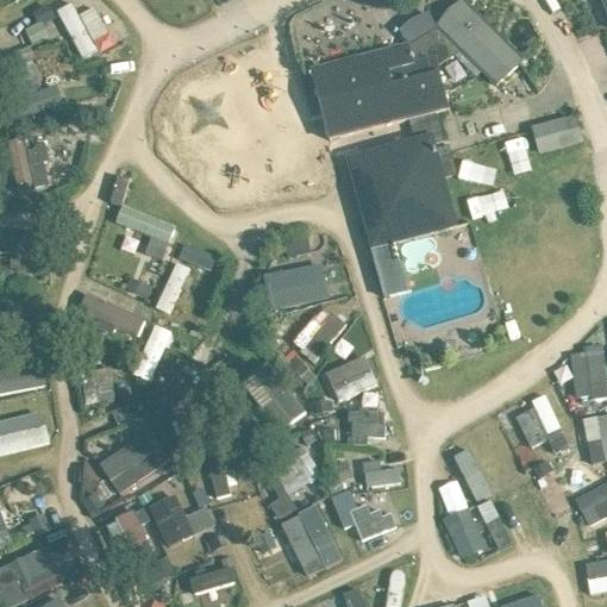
[(462,0),(435,29),(427,14),(412,19),(398,33),(406,44),(308,68),(330,146),(408,126),(412,138),(429,135),(430,141),(343,166),(382,302),(408,294),(393,242),(456,226),(442,176),(455,173),(446,144),(435,146),(433,144),(442,142),(436,116),(449,111),(437,64),(444,63),(451,57),(473,79),(479,73),(495,89),(524,61),(462,0)]
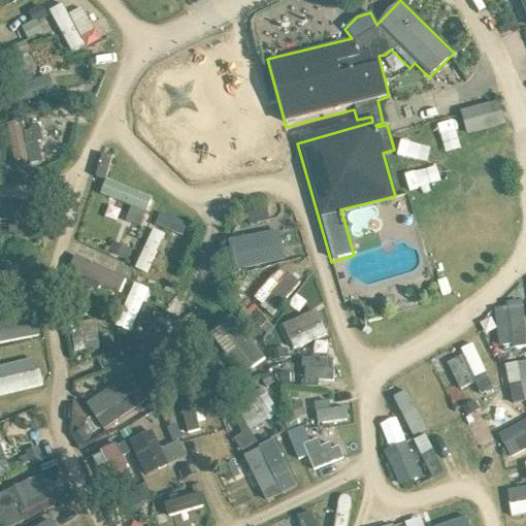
[(61,1),(47,8),(71,52),(99,37),(81,3),(67,11),(61,1)]
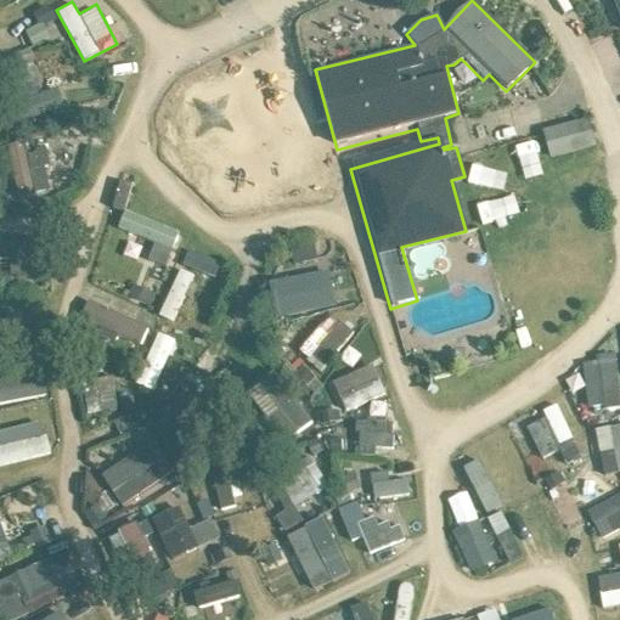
[(32,118),(65,105),(57,84),(24,96),(32,118)]
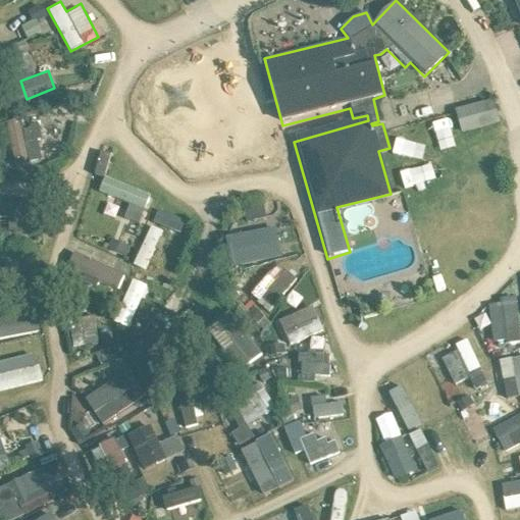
[(499,121),(491,98),(454,109),(461,132),(499,121)]
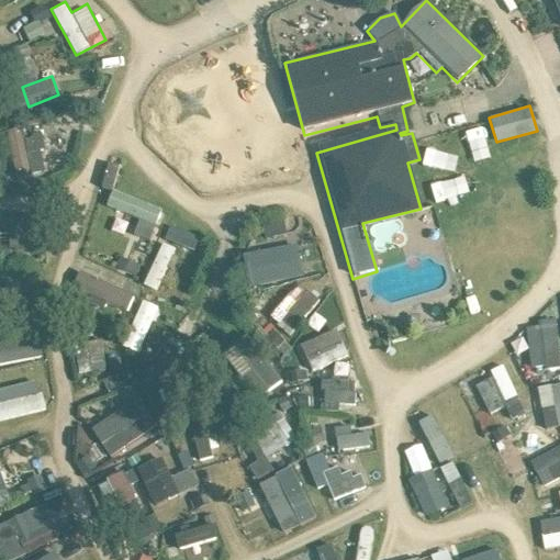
[(30,130),(8,140),(14,155),(36,146),(30,130)]
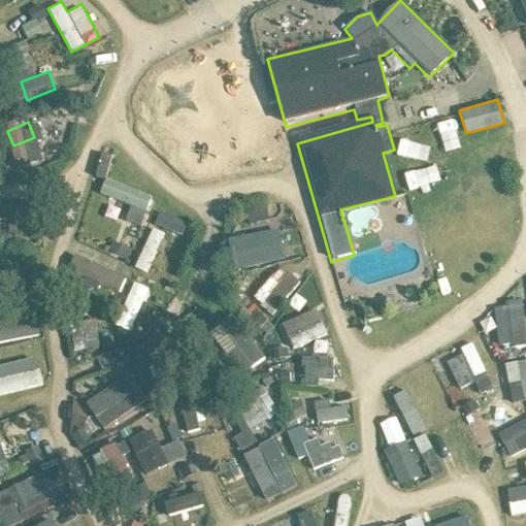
[(13,145),(19,165),(42,159),(37,139),(13,145)]
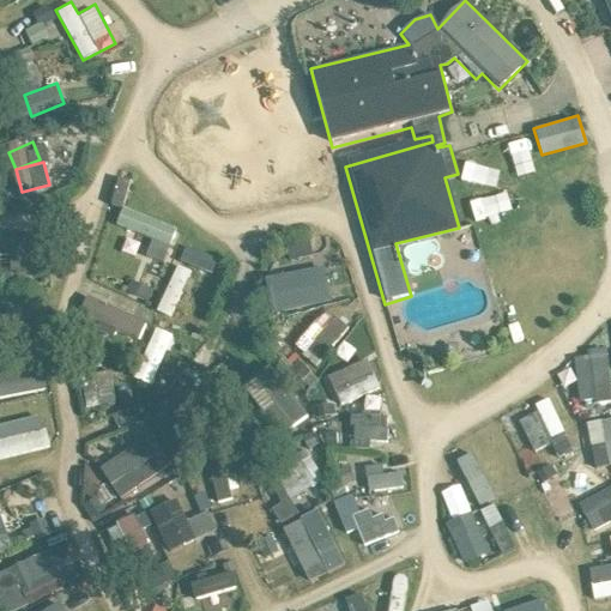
[(110,200),(122,203),(128,180),(116,176),(110,200)]
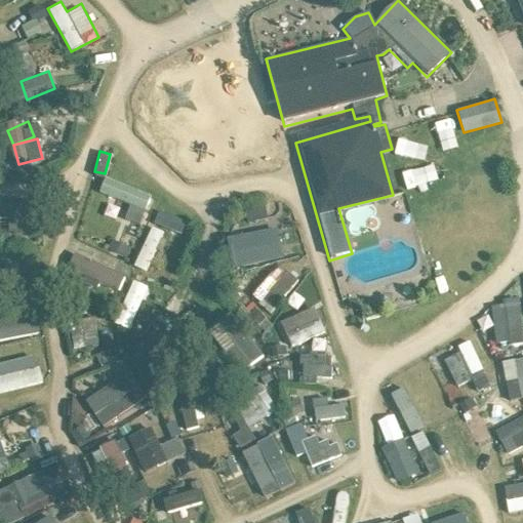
[(397,178),(418,170),(414,159),(392,167),(397,178)]
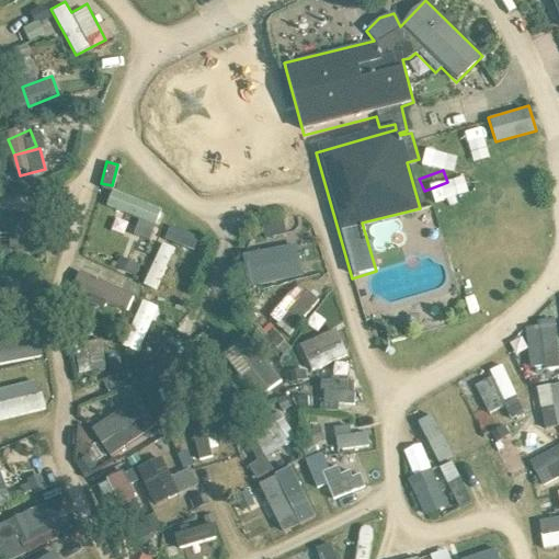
[(149,239),(161,206),(112,187),(105,204),(139,217),(133,232),(149,239)]
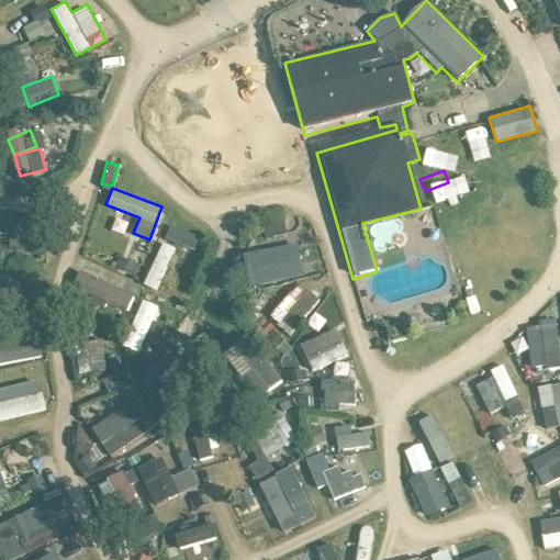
[(36,245),(36,215),(0,216),(0,231),(9,231),(10,246),(36,245)]
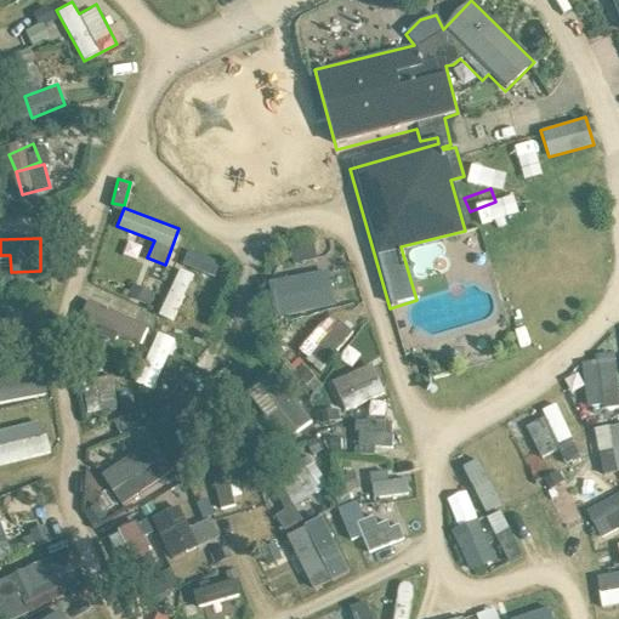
[(216,273),(220,256),(186,249),(181,265),(216,273)]
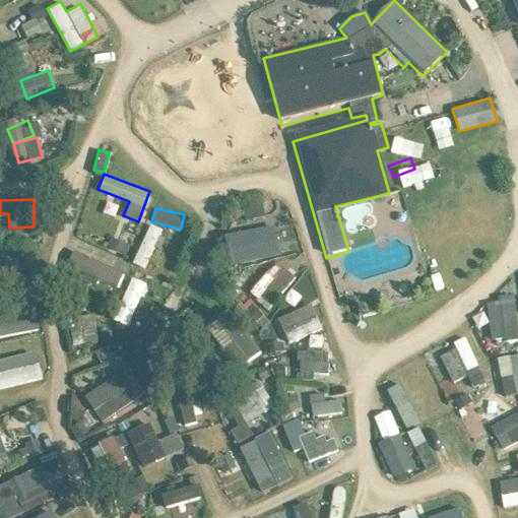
[(144,267),(160,228),(149,222),(133,262),(144,267)]
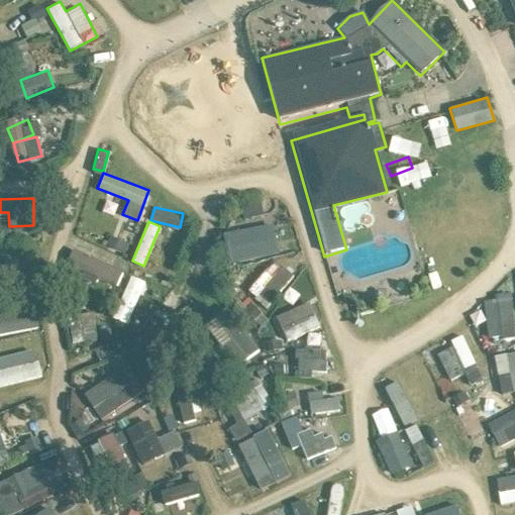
[(227,259),(278,254),(275,225),(225,230),(227,259)]
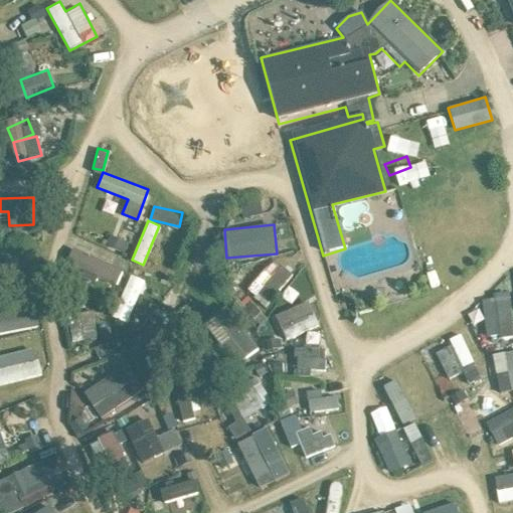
[(88,253),(78,274),(112,290),(122,270),(88,253)]
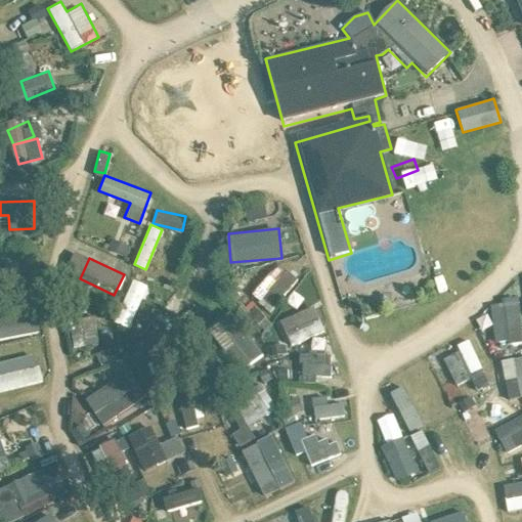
[(273,307),(297,277),(277,263),(254,293),(273,307)]
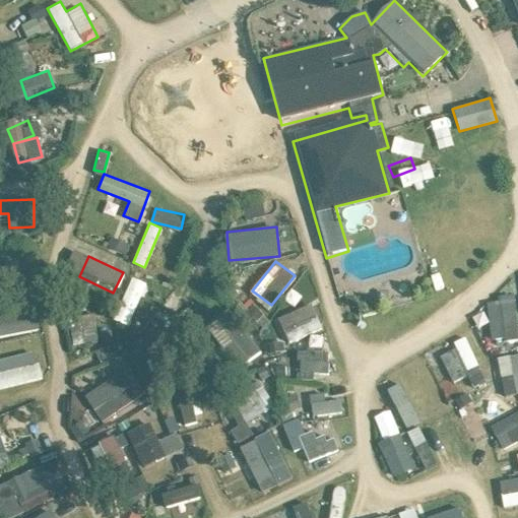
[(128,324),(145,282),(132,277),(115,319),(128,324)]
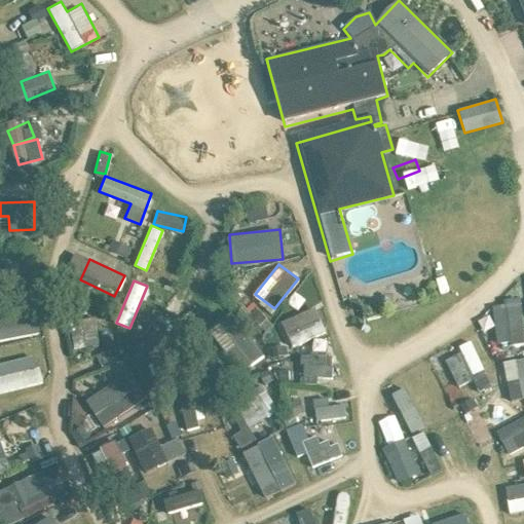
[(142,300),(136,316),(147,321),(152,304),(142,300)]
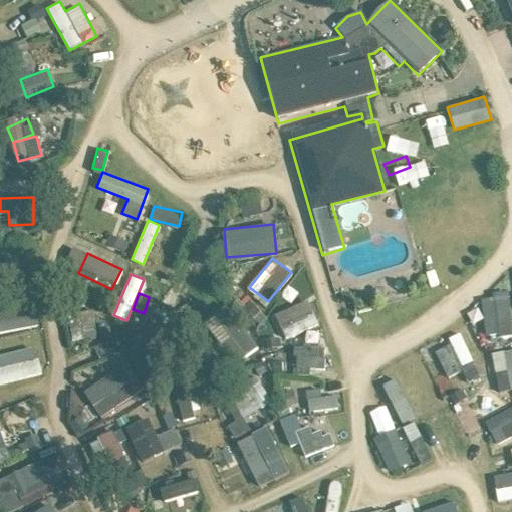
[(481,294),(484,331),(510,330),(507,293),(481,294)]
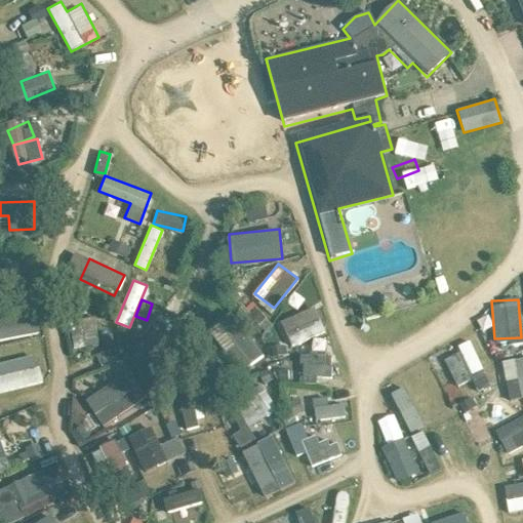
[(290,346),(324,329),(313,305),(279,321),(290,346)]
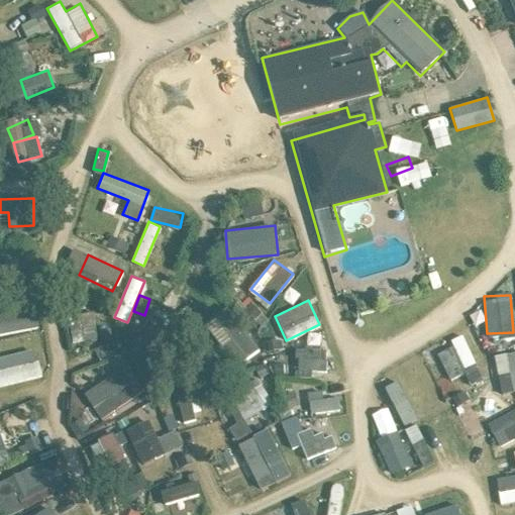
[(32,306),(0,313),(0,332),(36,325),(32,306)]
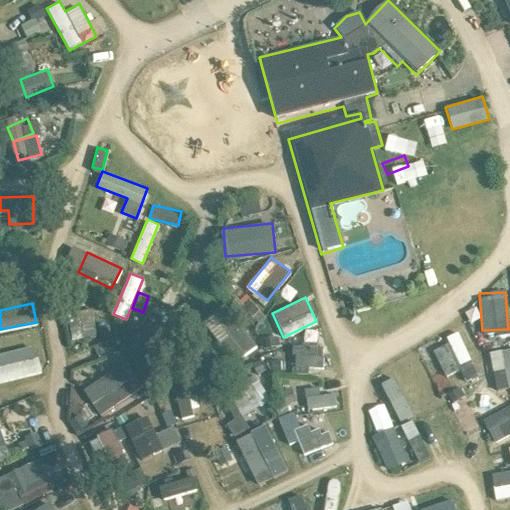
[(220,309),(204,322),(221,343),(237,330),(220,309)]
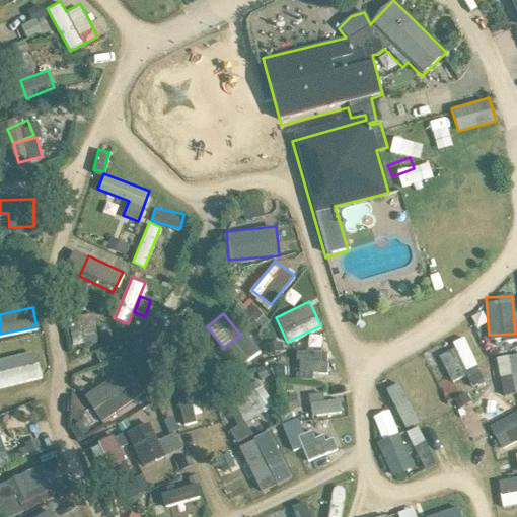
[(464,335),(451,341),(453,347),(439,353),(451,383),(479,372),(464,335)]
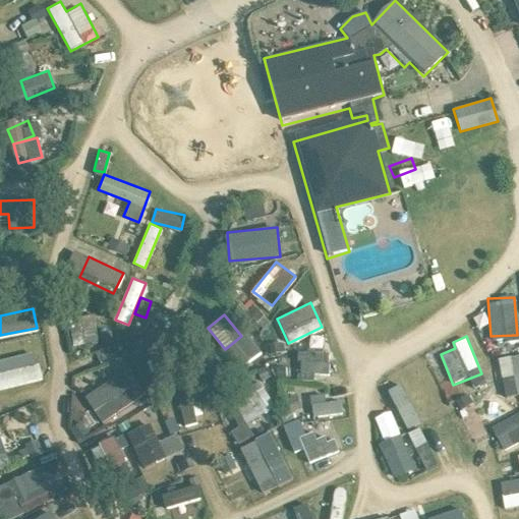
[(150,363),(168,350),(160,338),(141,350),(150,363)]
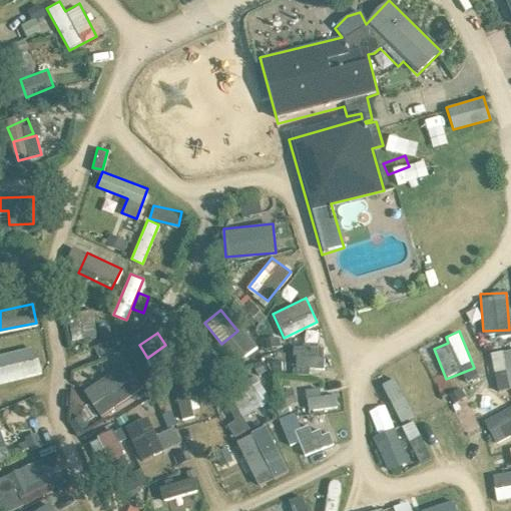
[(323,344),(294,344),(293,365),(322,366),(323,344)]
